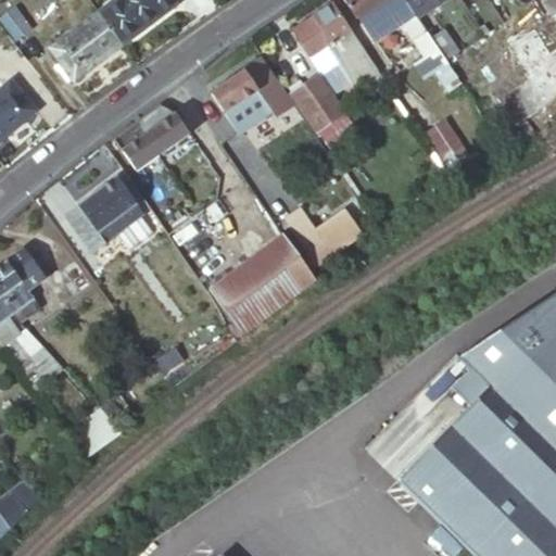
[(104,17),(123,43),(180,2),(178,0),(116,0),(100,12),(104,17)]
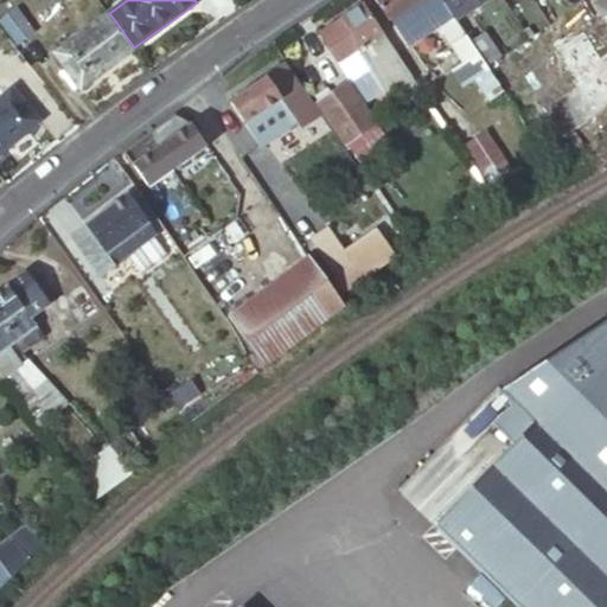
[(376,0),(389,20),(393,18),(420,0),(376,0)]
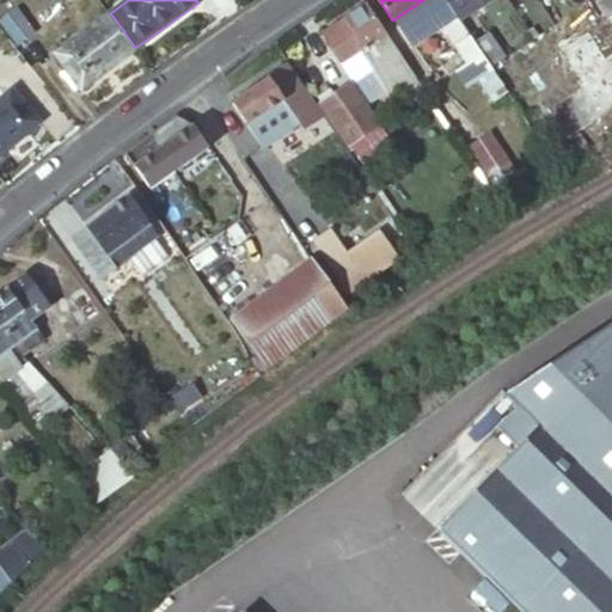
[(467,32),(453,13),(445,0),(423,0),(396,18),(410,41),(440,22),(465,61),(454,68),(465,85),(491,68),(481,51),(478,48),(467,32)]
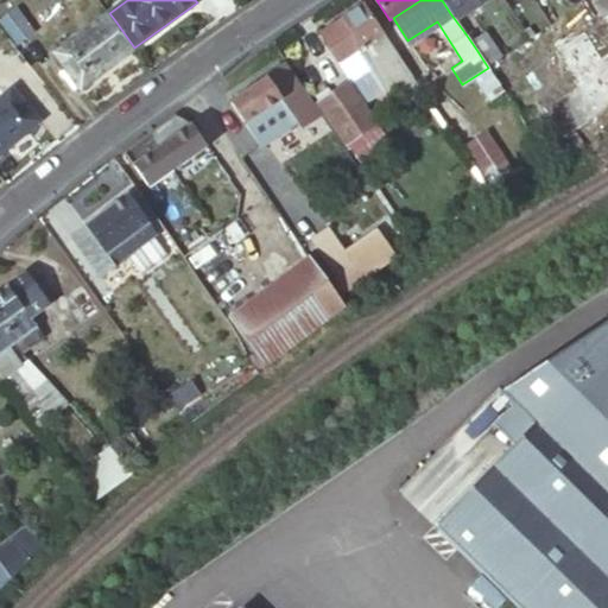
[(442,0),(450,13),(464,32),(474,25),(457,0),(442,0)]
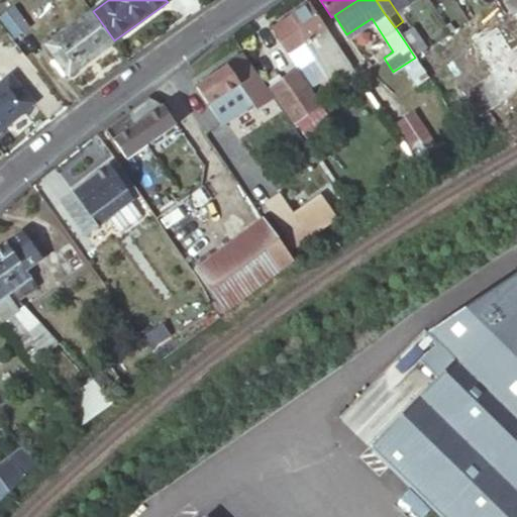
[(516,0),(506,0),(514,11),(516,8),(516,0)]
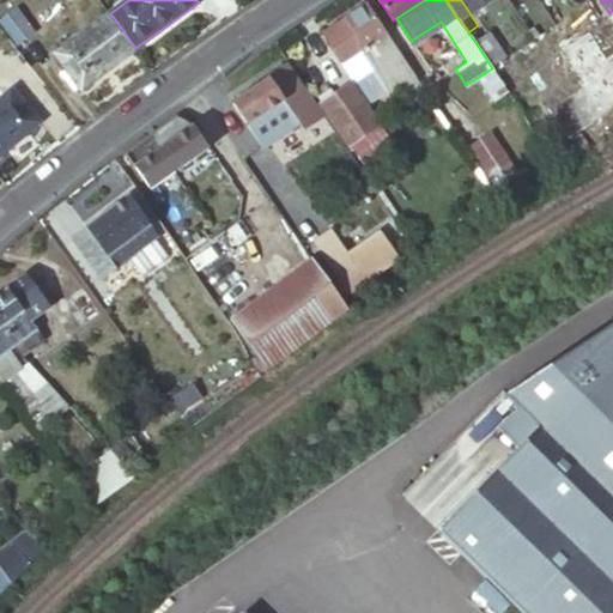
[(418,78),(369,4),(325,34),(344,62),(362,49),(376,70),(393,96),(418,78)]
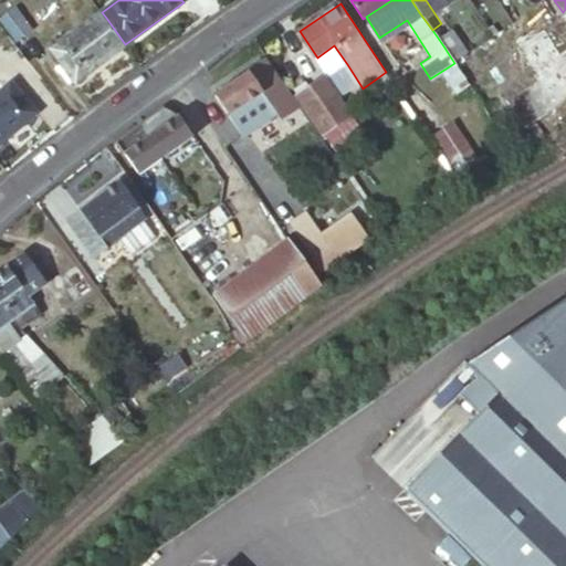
[(17,41),(33,30),(16,7),(0,18),(17,41)]
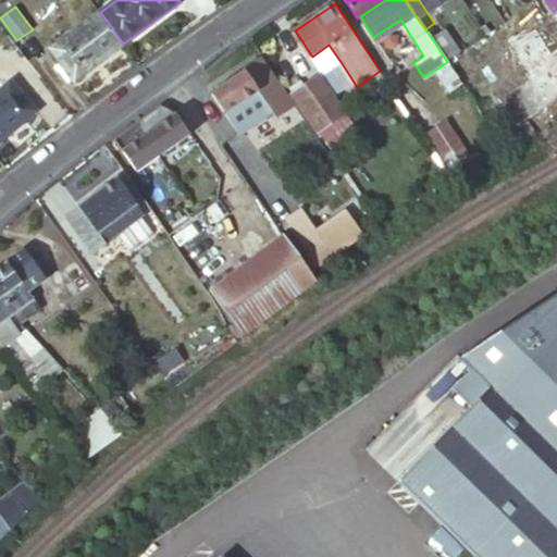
[(72,82),(123,44),(104,17),(100,12),(51,49),(61,61),(58,63),(72,82)]
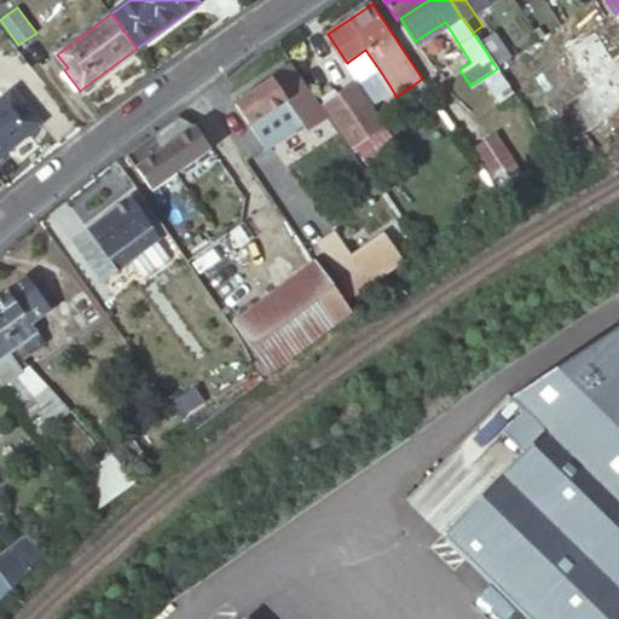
[(482,25),(473,33),(484,48),(492,42),(482,25)]
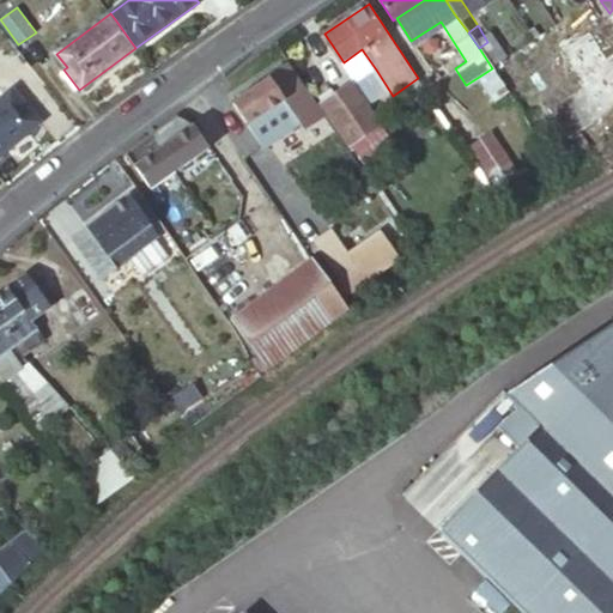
[(530,34),(540,48),(551,42),(541,26),(530,34)]
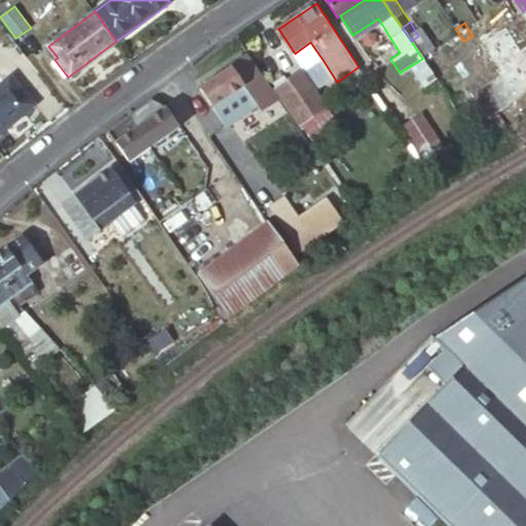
[(310,42),(295,53),(294,53),(305,71),(323,60),(310,42)]
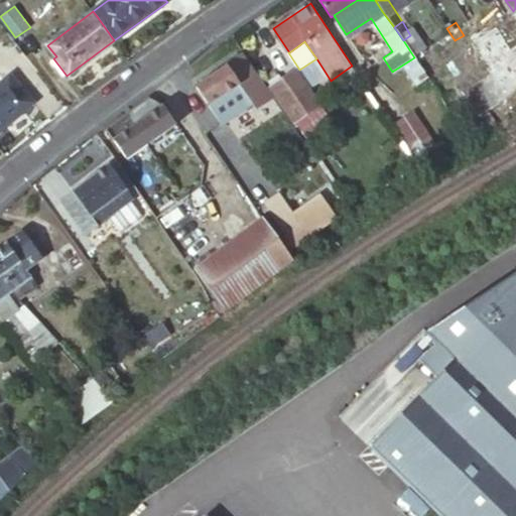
[(209,105),(242,82),(247,78),(251,84),(257,81),(240,55),(196,85),(209,105)]
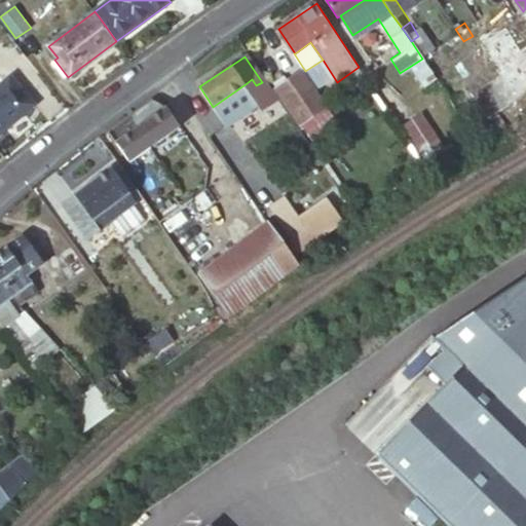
[(311,141),(338,123),(301,71),(275,89),(311,141)]
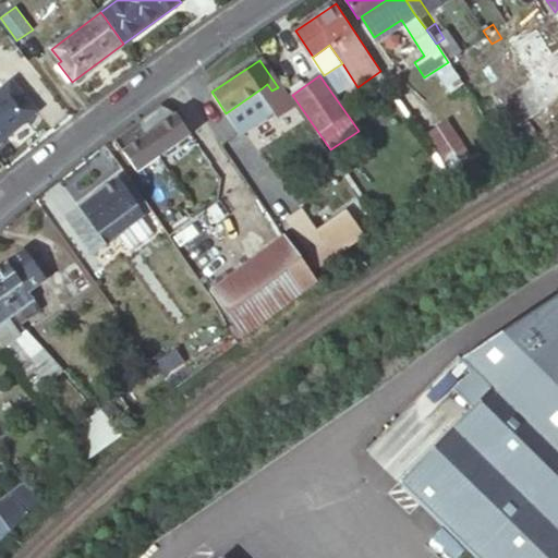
[(0,141),(37,110),(12,81),(0,89),(0,141)]
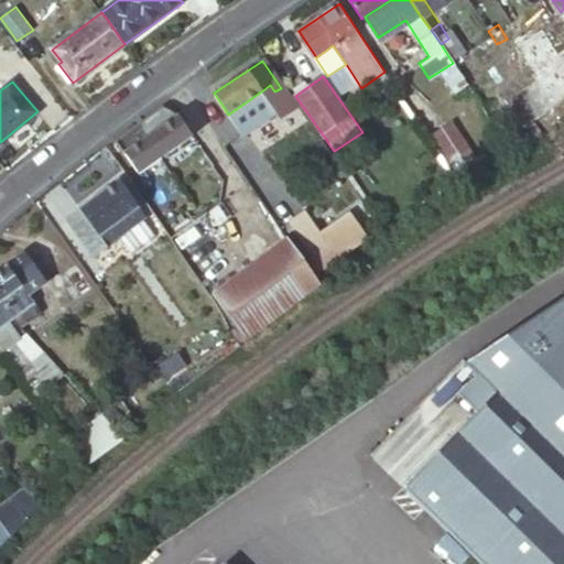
[(274,105),(264,89),(228,115),(237,129),(274,105)]
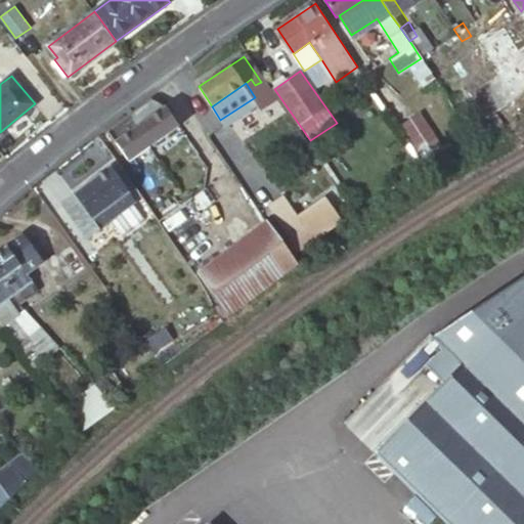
[(107,130),(128,161),(179,126),(166,106),(150,98),(107,130)]
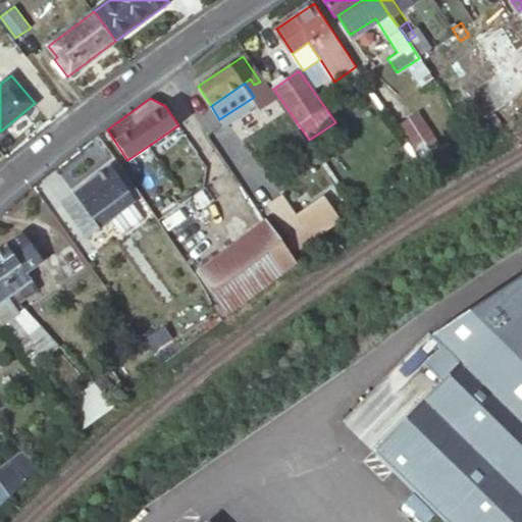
[(465,131),(473,143),(478,139),(470,127),(465,131)]
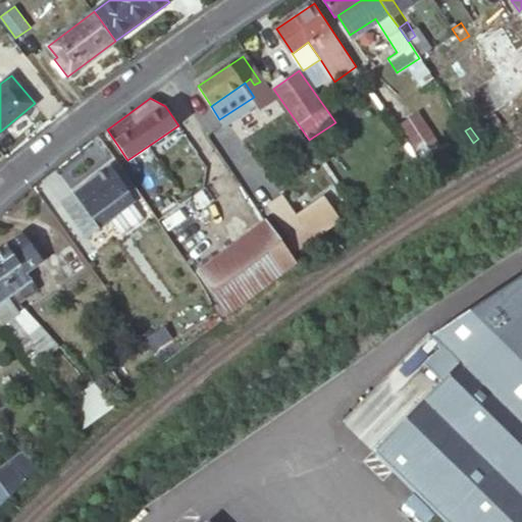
[(448,154),(430,128),(414,140),(431,165),(448,154)]
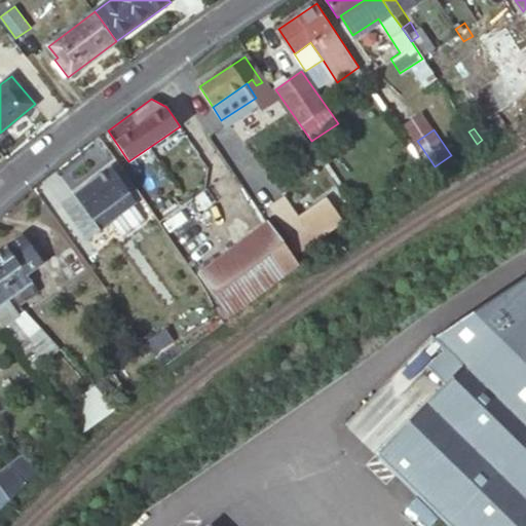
[(87,237),(136,201),(110,166),(62,202),(87,237)]
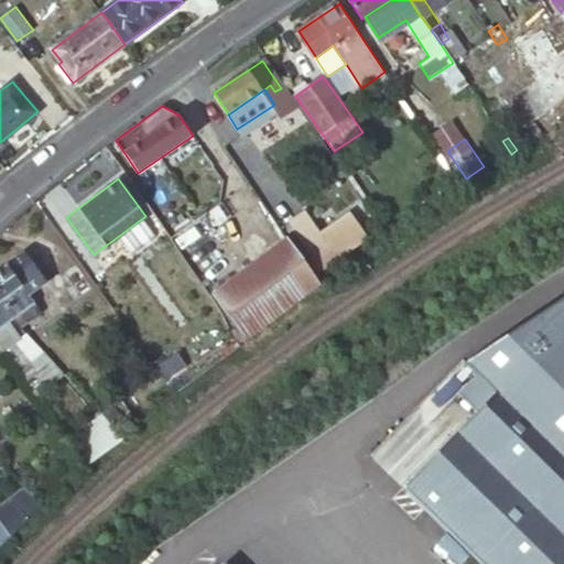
[(197,243),(210,235),(180,188),(166,197),(156,183),(140,181),(187,250),(197,243)]
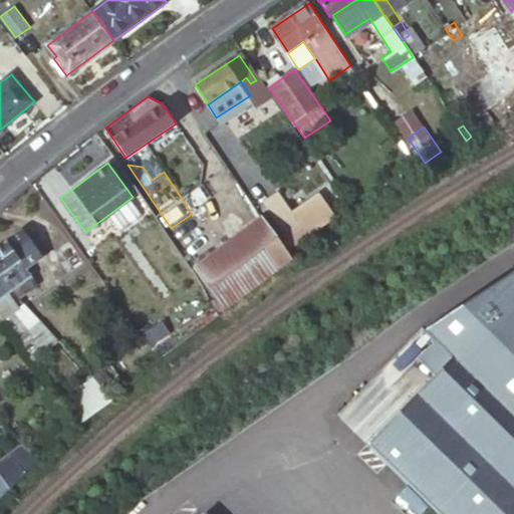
[(279,194),(265,204),(293,245),(335,217),(320,194),(293,213),(279,194)]
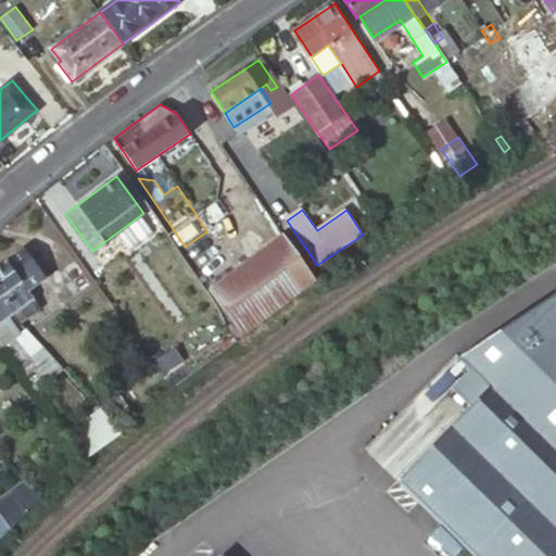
[(207,231),(194,240),(215,272),(229,262),(207,231)]
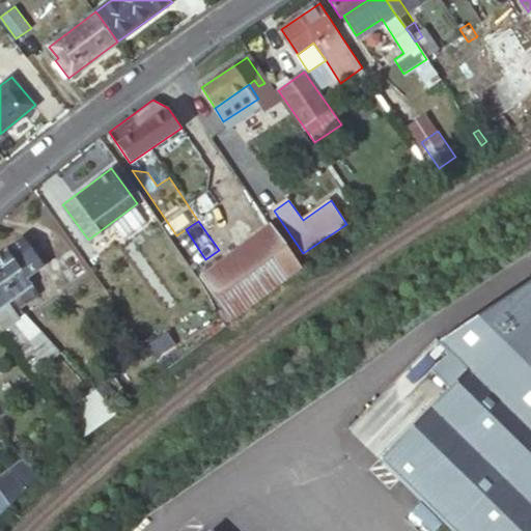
[(301,267),(271,223),(200,277),(222,309),(217,312),(225,324),(301,267)]
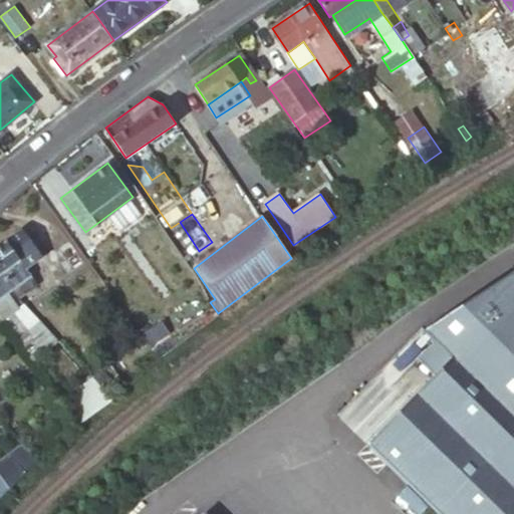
[(0,269),(13,287),(14,288),(31,276),(24,267),(40,255),(22,229),(0,245),(0,269)]
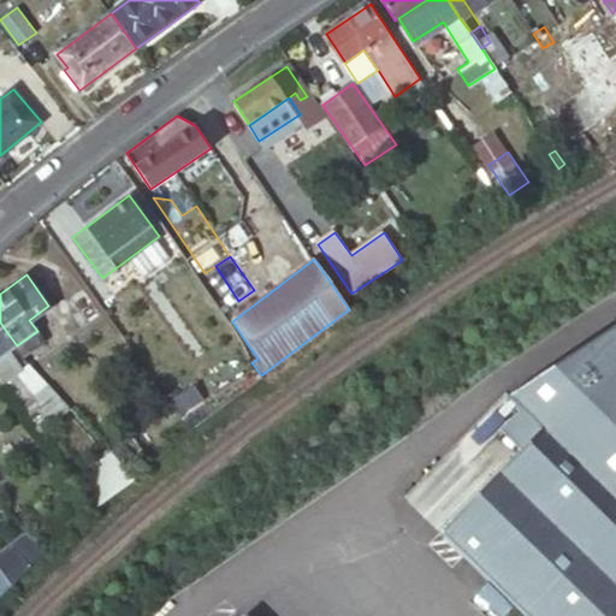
[(11,350),(17,345),(16,344),(0,323),(0,377),(5,385),(24,372),(11,350)]
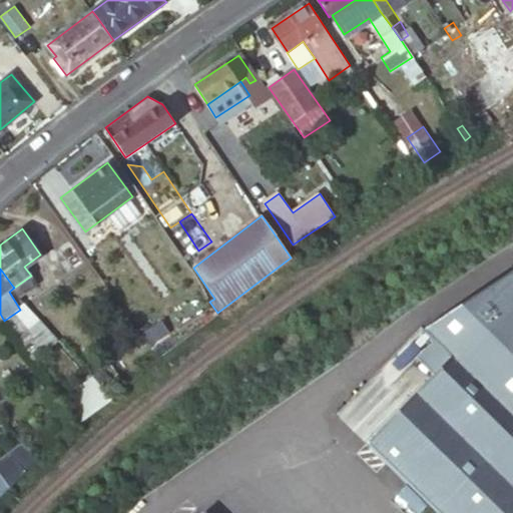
[(512,512),(512,276),(419,354),(429,366),(444,385),(427,398),(372,441),(445,512),(512,512)]
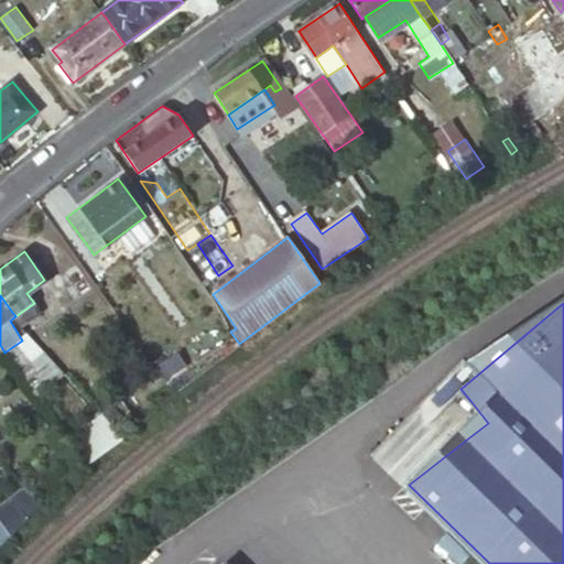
[(121,400),(104,412),(117,430),(133,416),(121,400)]
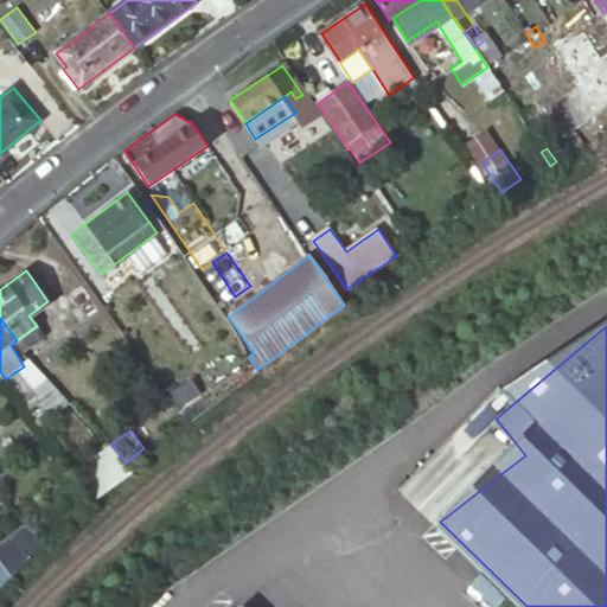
[(12,575),(42,545),(24,521),(0,540),(0,560),(12,576),(12,575)]
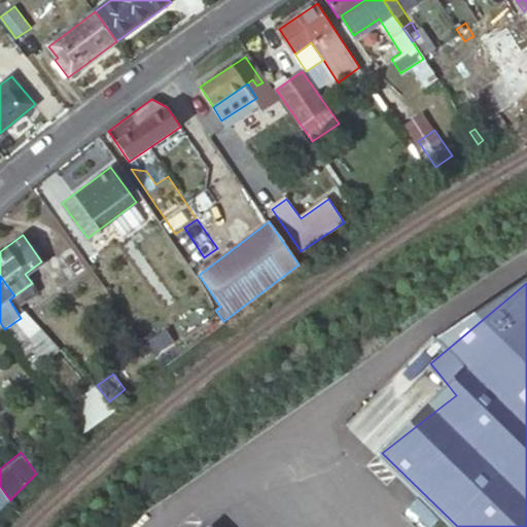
[(0,508),(10,500),(0,486),(0,508)]
